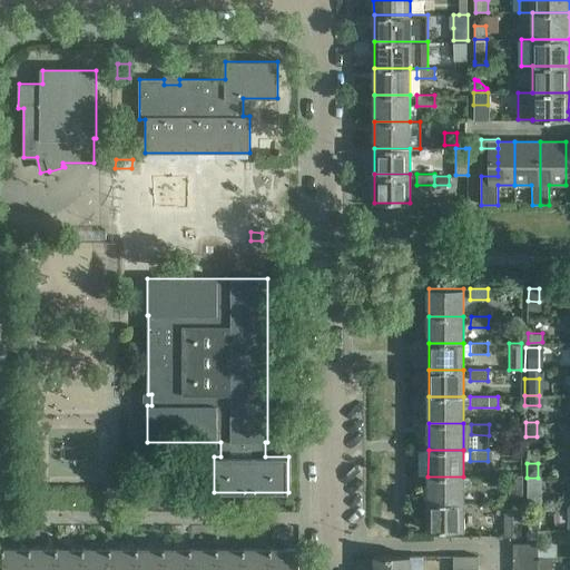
[(523,495),(523,474),(510,474),(510,495),(523,495)]
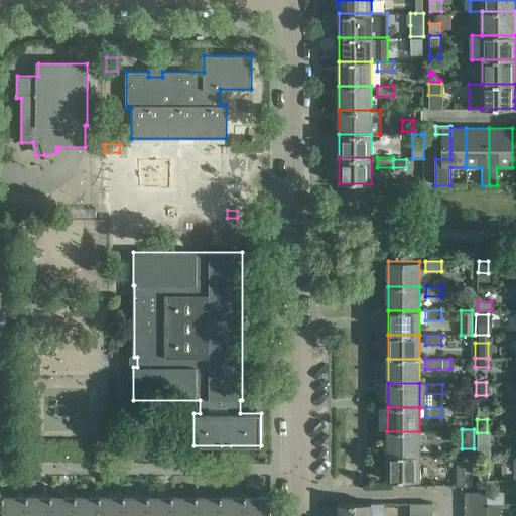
[(387,431),(387,456),(419,456),(419,431),(387,431)]
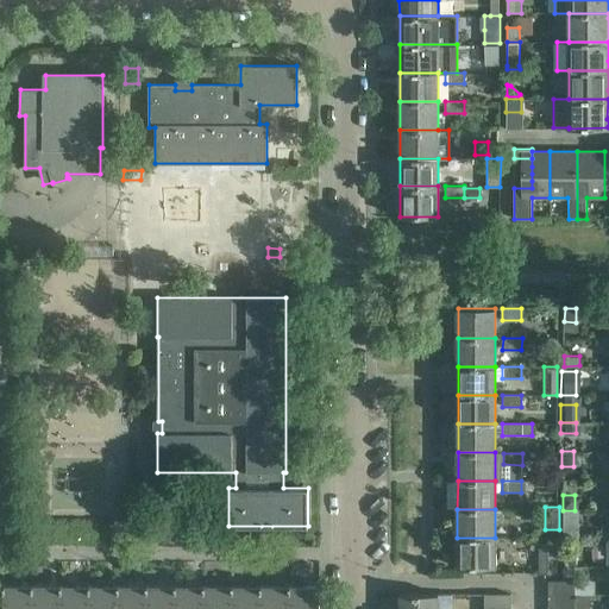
[(575,510),(563,510),(563,535),(575,535),(575,510)]
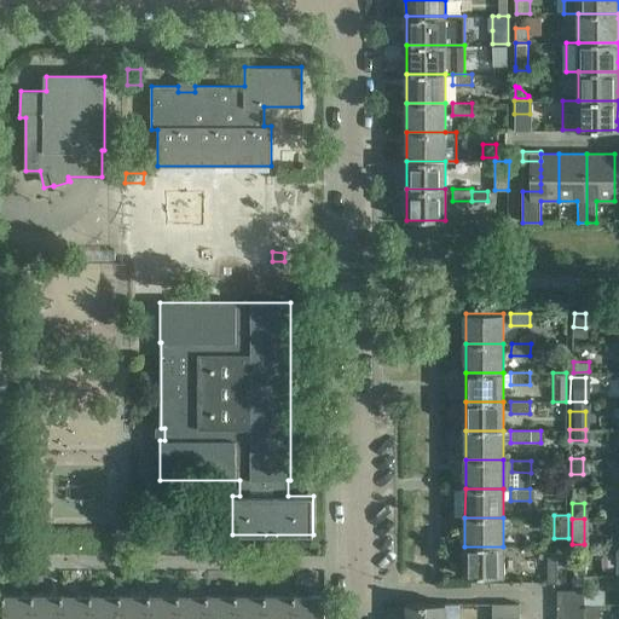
[(145,521),(145,522),(145,536),(163,536),(163,521),(145,521)]
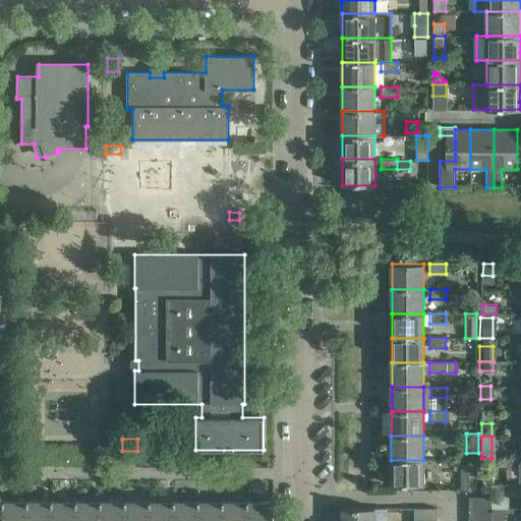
[(423,460),(391,460),(391,485),(423,485),(423,460)]
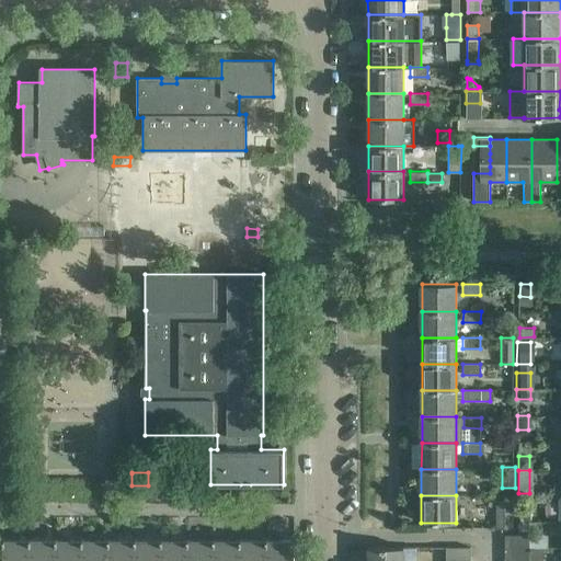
[(515,522),(515,495),(502,495),(502,522),(515,522)]
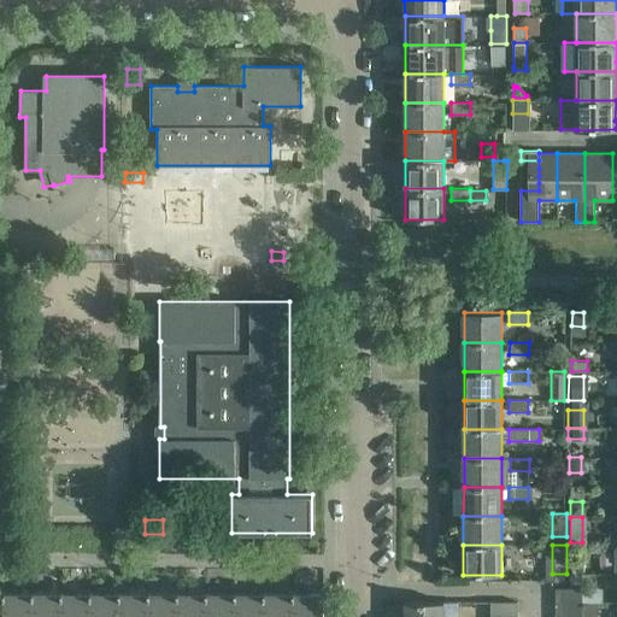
[(570,559),(570,575),(582,575),(582,559),(570,559)]
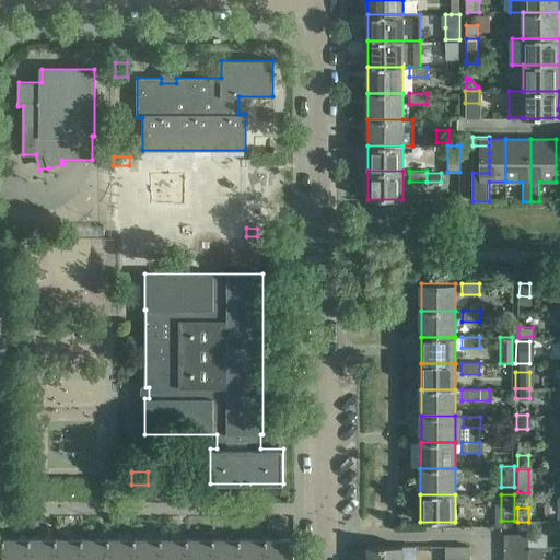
[(505,534),(505,547),(528,547),(528,546),(528,534),(505,534)]
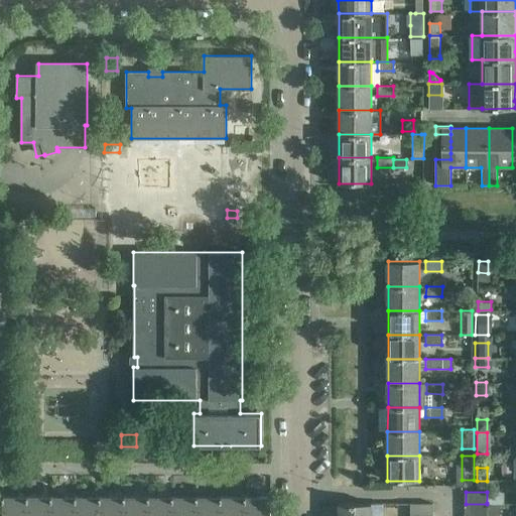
[(499,495),(487,495),(487,503),(499,503),(499,495)]
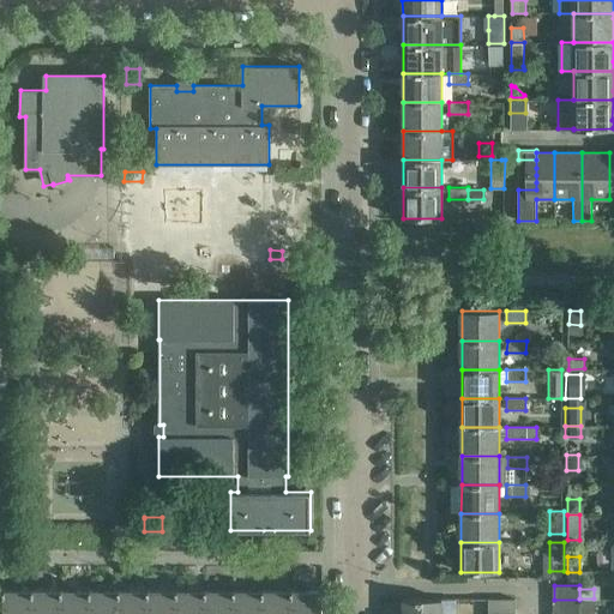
[(2,613),(32,613),(32,590),(4,590),(2,613)]
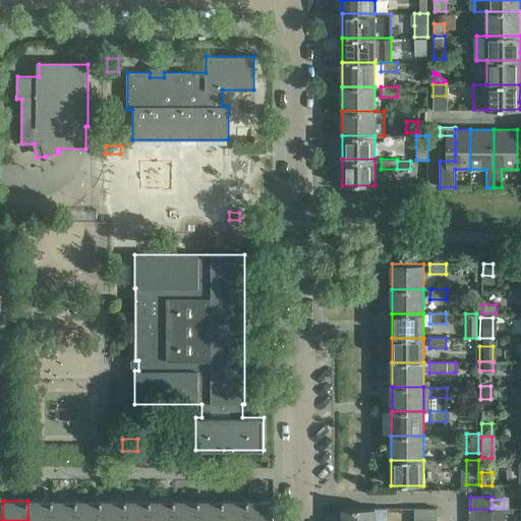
[(52,520),(52,501),(27,501),(27,520),(52,520)]
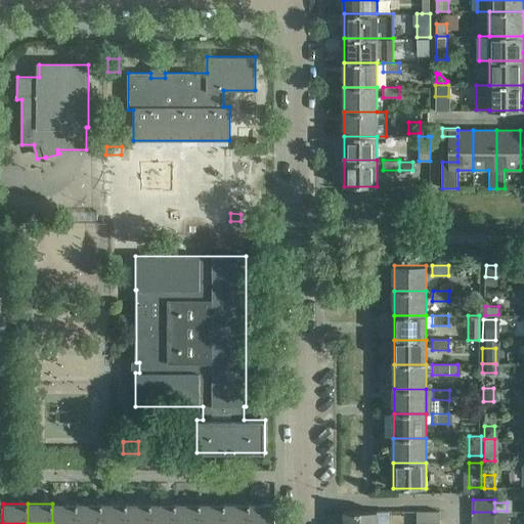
[(77,523),(77,505),(52,504),(52,523),(77,523)]
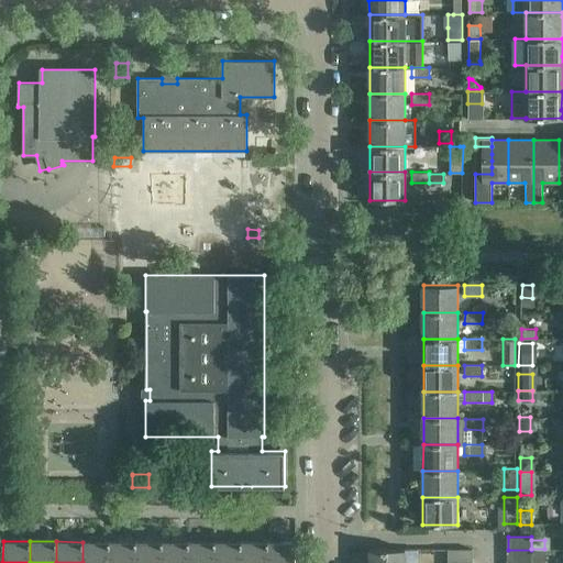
[(108,562),(109,542),(83,542),(83,562),(108,562)]
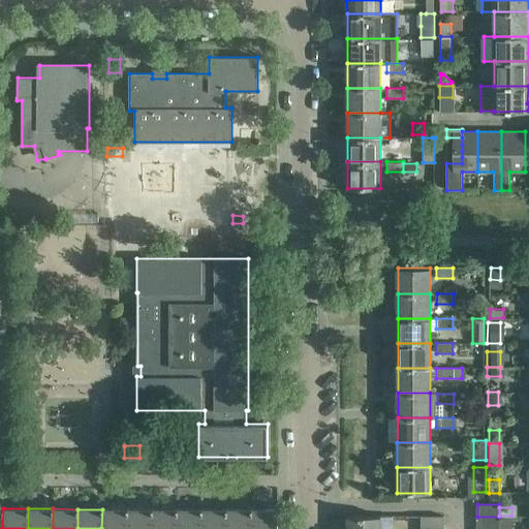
[(127,528),(127,509),(102,509),(101,528),(127,528)]
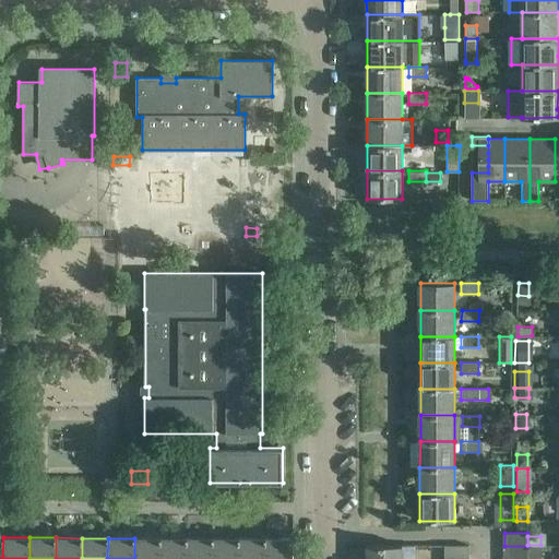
[(159,558),(161,538),(134,538),(134,558),(159,558)]
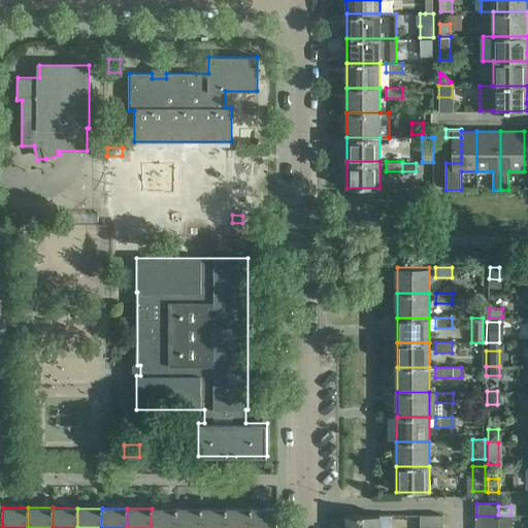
[(175,527),(176,508),(152,508),(151,527),(175,527)]
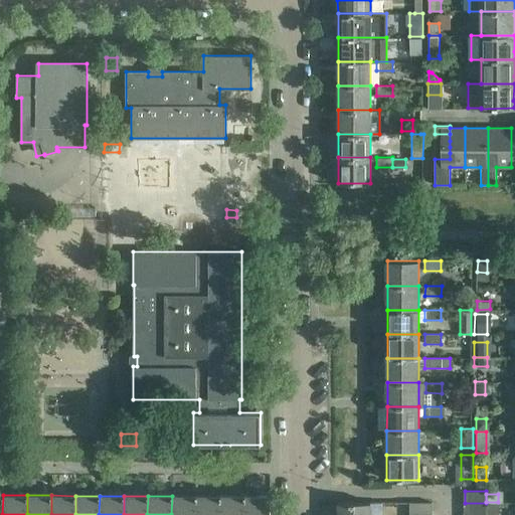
[(195,514),(195,496),(172,496),(171,514),(195,514)]
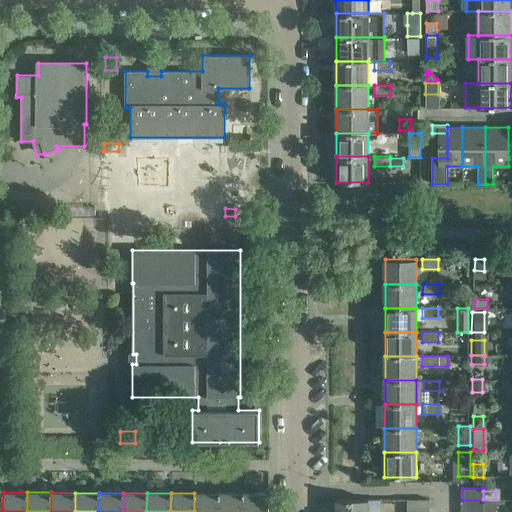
[(218,511),(219,493),(194,493),(194,511),(218,511)]
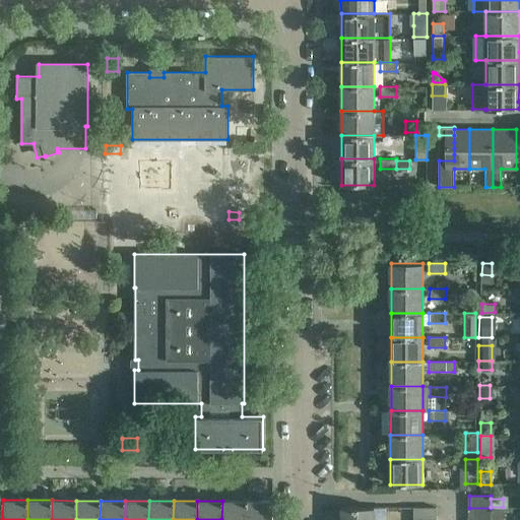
[(247,519),(247,501),(222,501),(221,519),(247,519)]
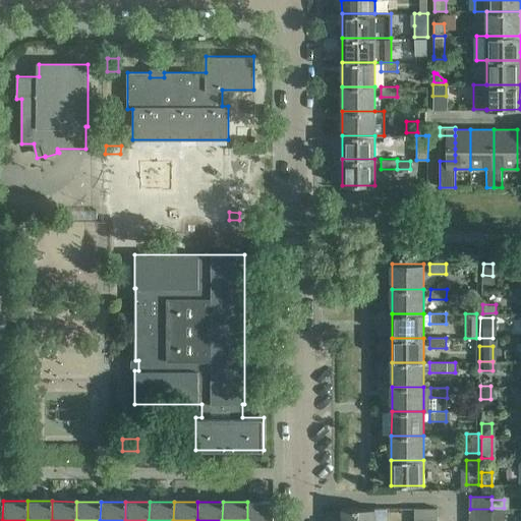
[(272,520),(273,502),(247,502),(247,520),(272,520)]
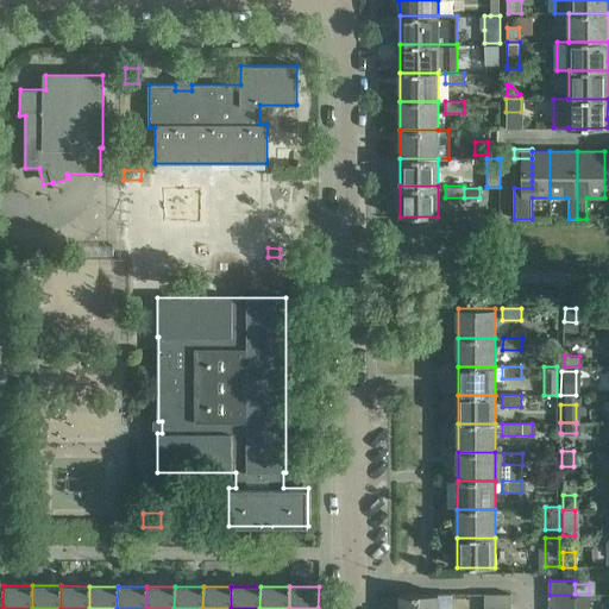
[(401,594),(400,608),(438,608),(439,595),(401,594)]
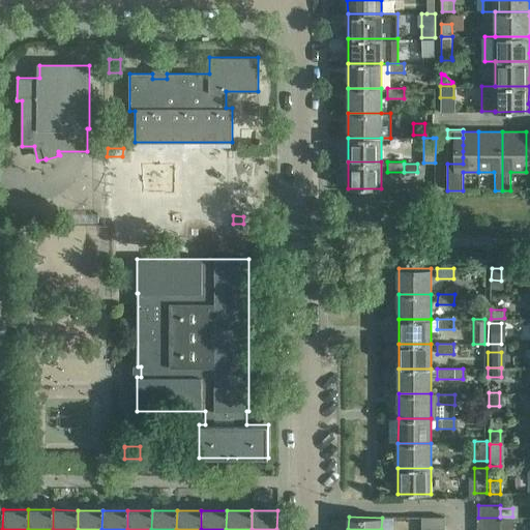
[(512,517),(500,517),(500,518),(500,529),(513,529),(513,518),(512,517)]
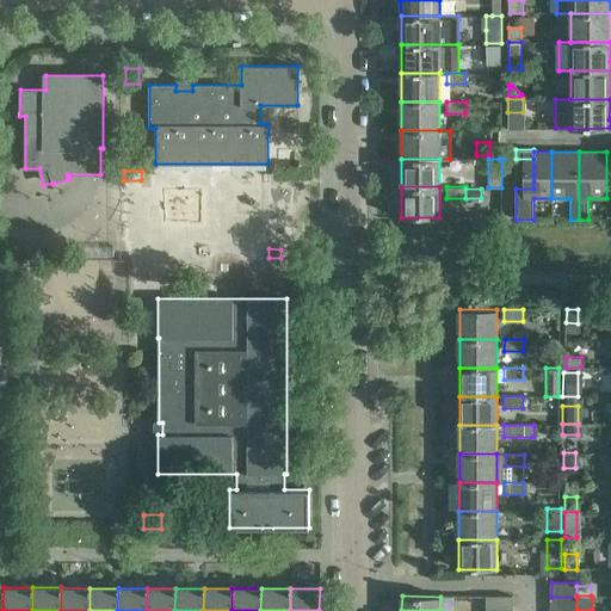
[(513,597),(492,597),(492,606),(513,606),(513,597)]
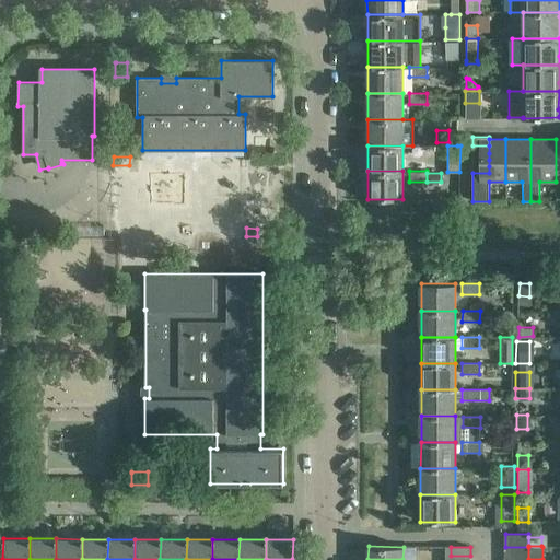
[(505,547),(505,559),(528,559),(528,547),(505,547)]
